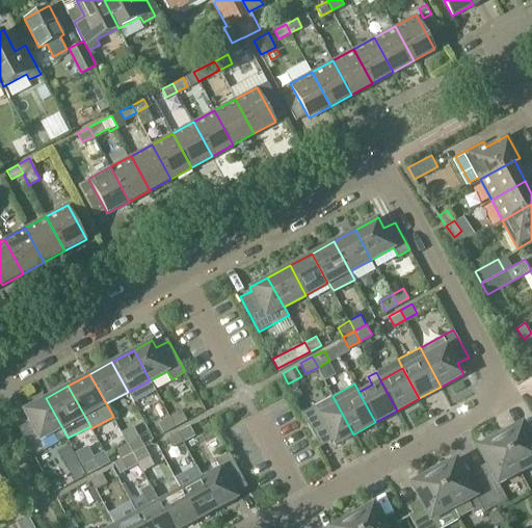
[(353,434),(333,396),(301,413),(319,444),(330,437),(335,444),(353,434)]
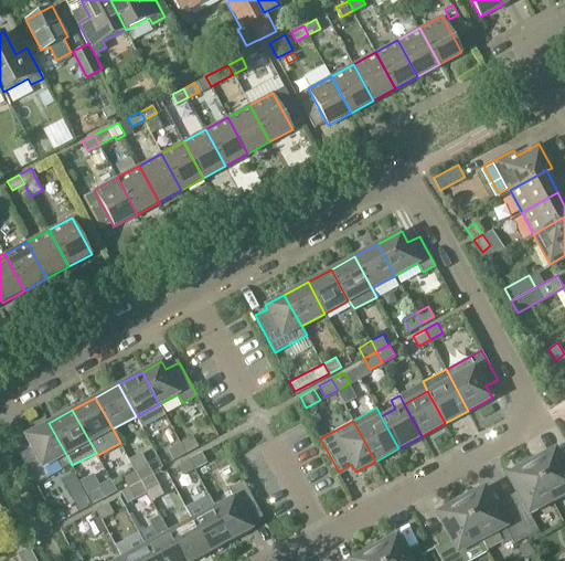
[(71,463),(49,423),(24,435),(31,447),(20,454),(35,483),(62,468),(71,463)]
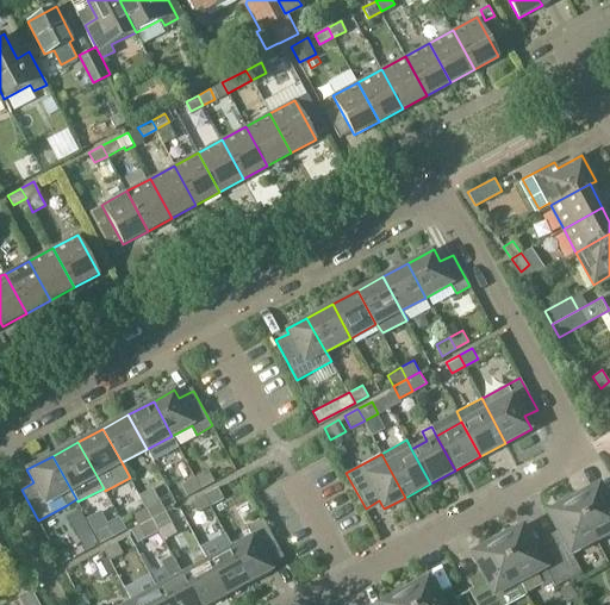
[(207,468),(194,475),(200,487),(213,480),(207,468)]
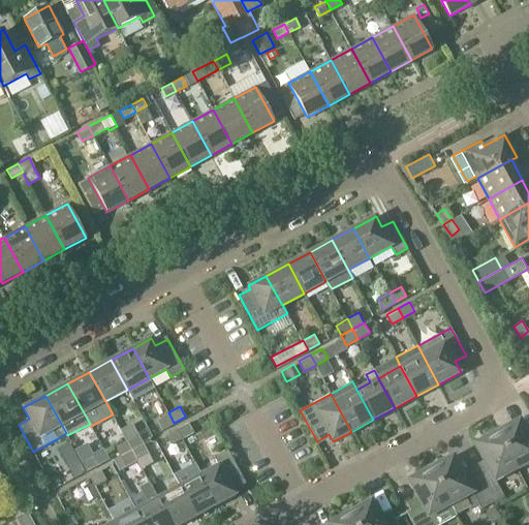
[(174,423),(168,412),(157,419),(162,429),(174,423)]
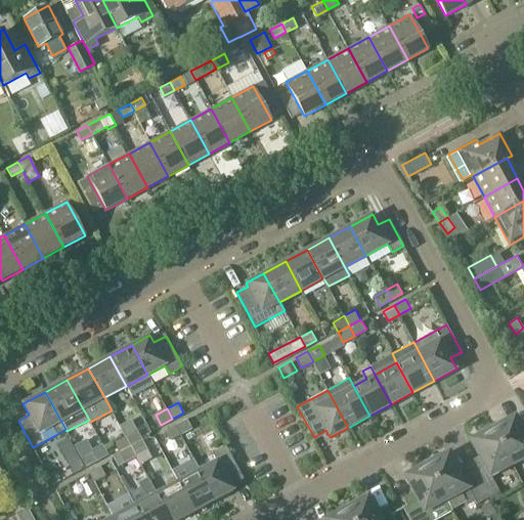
[(492,423),(490,424),(513,464),(523,458),(523,432),(515,416),(504,422),(495,422),(492,423)]
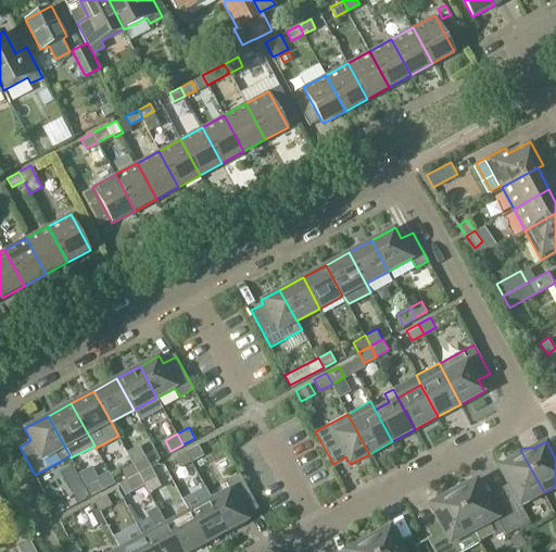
[(198,443),(186,450),(191,460),(193,459),(196,464),(206,459),(198,443)]
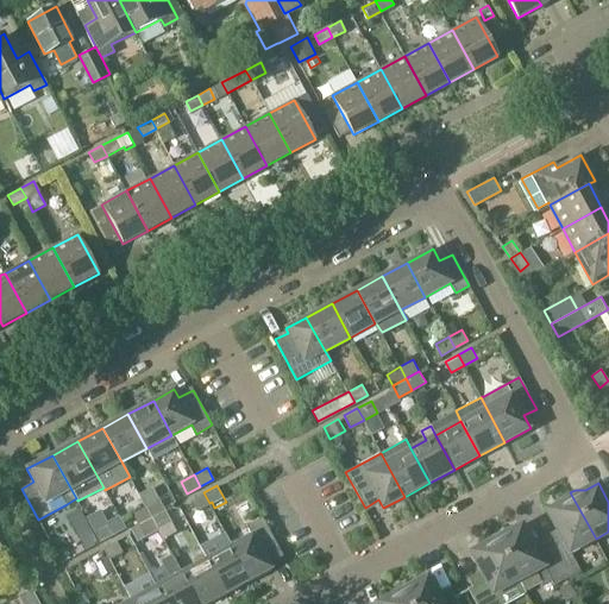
[(209,503),(203,492),(190,499),(196,511),(209,503)]
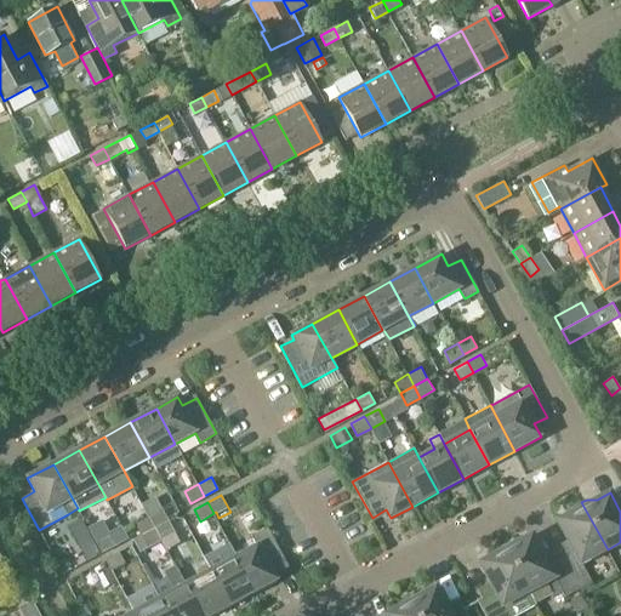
[(608,549),(581,502),(580,503),(576,506),(571,514),(558,522),(573,548),(559,555),(577,589),(592,581),(582,564),(608,549)]
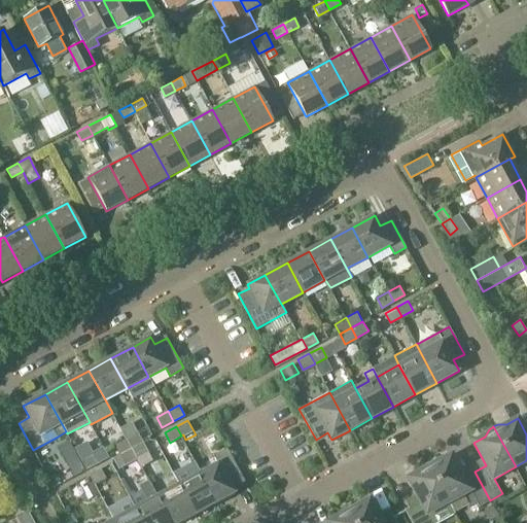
[(137,430),(126,438),(132,448),(143,442),(137,430)]
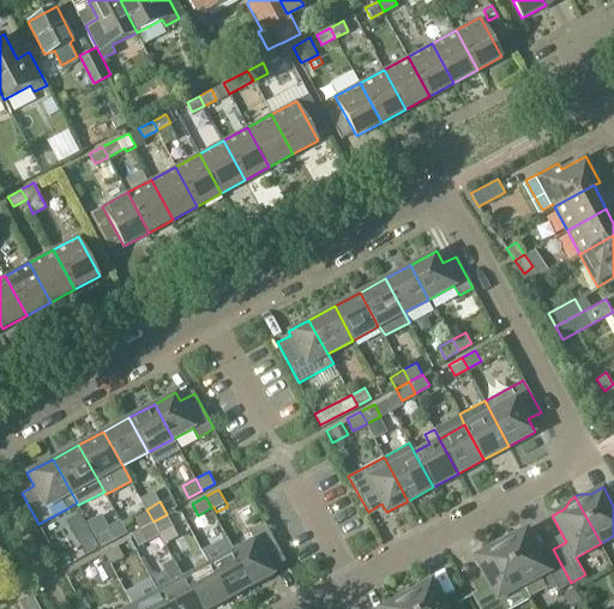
[(154,522),(146,510),(133,517),(139,529),(154,522)]
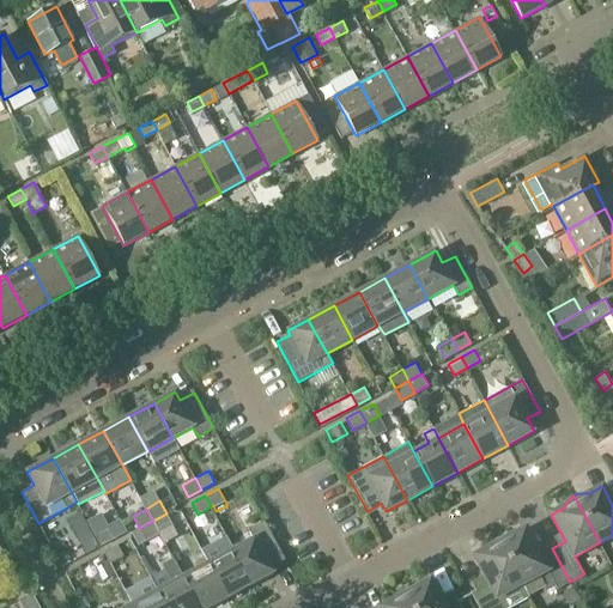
[(164,536),(175,530),(167,514),(153,521),(158,532),(161,530),(164,536)]
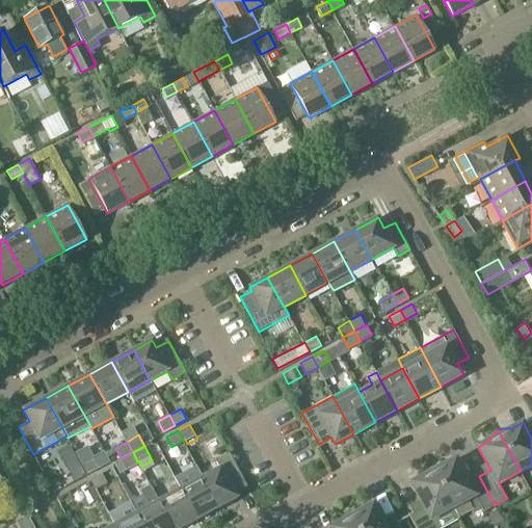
[(81,462),(87,472),(109,460),(104,449),(81,462)]
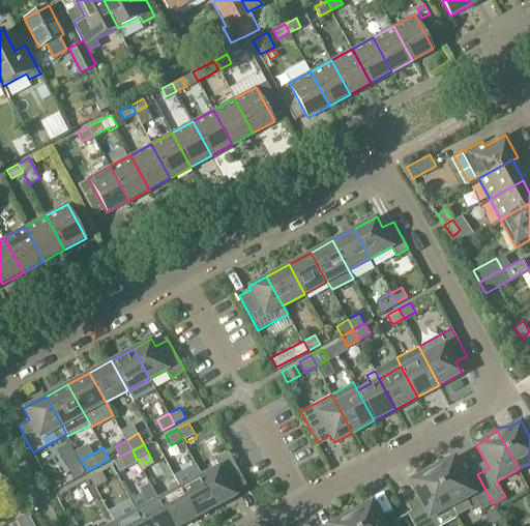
[(133,450),(120,457),(125,466),(137,460),(133,450)]
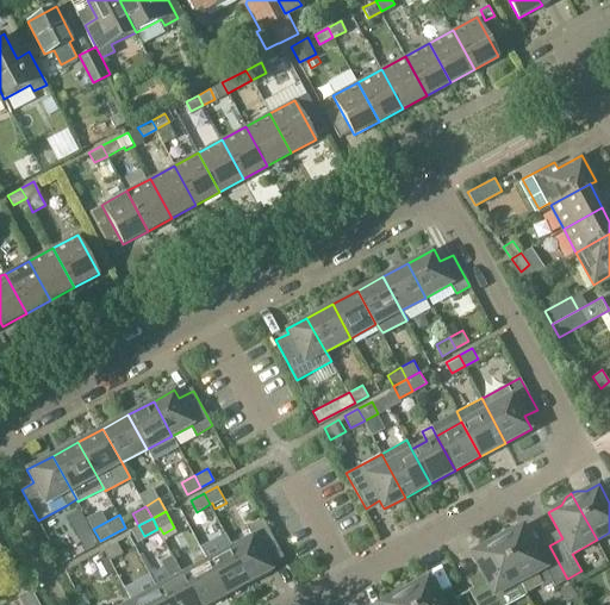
[(232,547),(251,581),(273,569),(268,561),(281,554),(262,518),(247,526),(251,536),(232,547)]
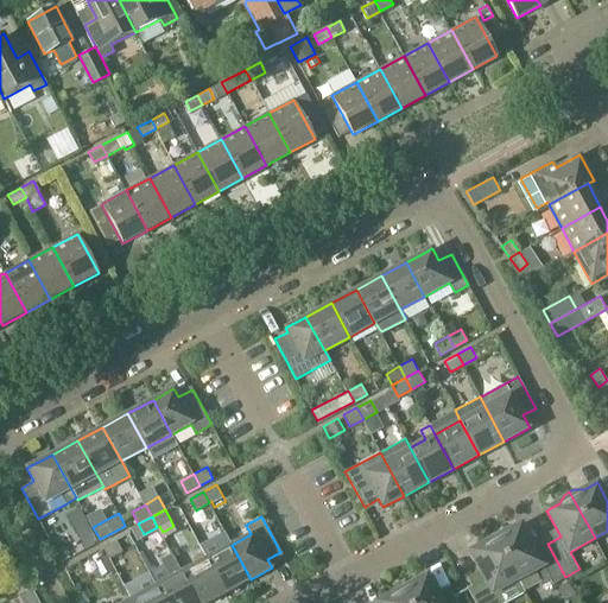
[(565,577),(548,544),(536,550),(521,524),(508,531),(499,531),(494,532),(493,533),(518,579),(534,571),(540,584),(550,578),(552,584),(565,577)]
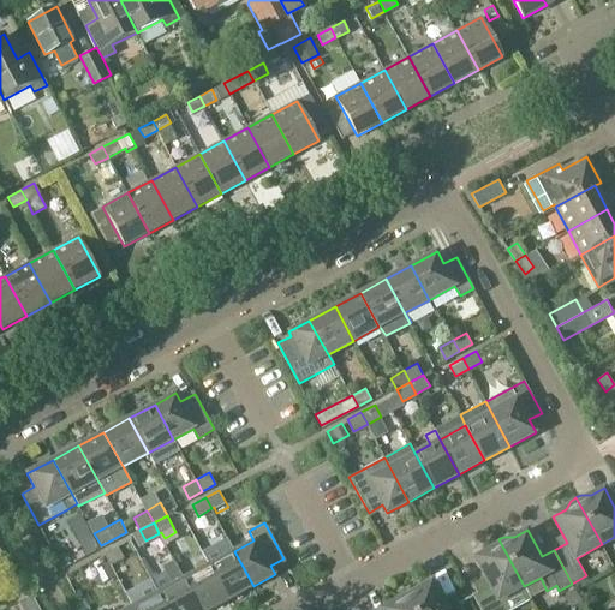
[(99,543),(94,533),(79,542),(84,551),(99,543)]
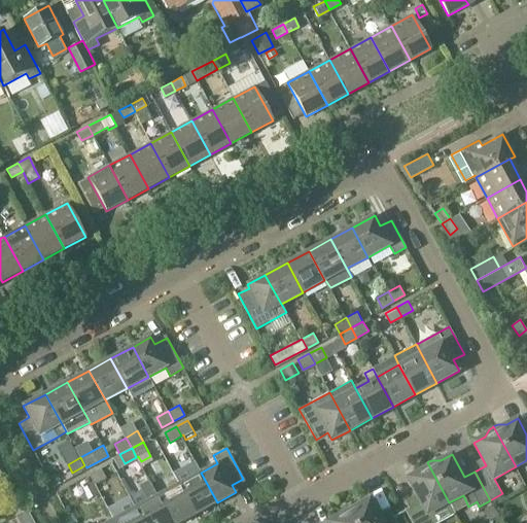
[(435,522),(455,513),(449,502),(427,462),(425,463),(423,465),(419,473),(407,479),(419,501),(409,508),(417,522),(435,522)]
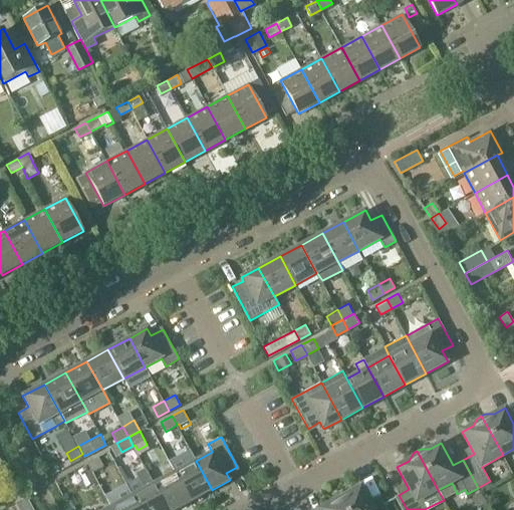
[(188,465),(175,472),(191,501),(212,490),(196,461),(192,453),(183,458),(188,465)]
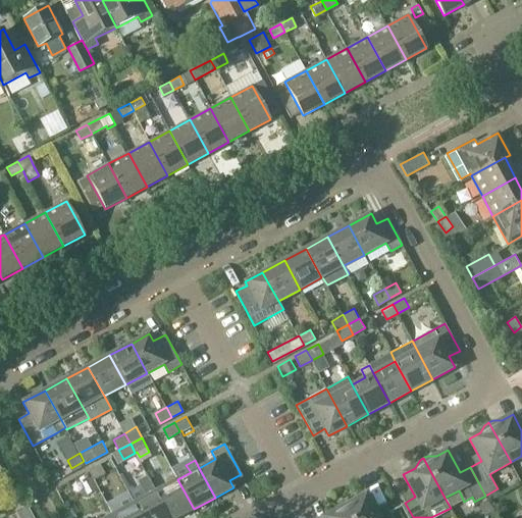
[(105,472),(100,463),(89,468),(94,478),(105,472)]
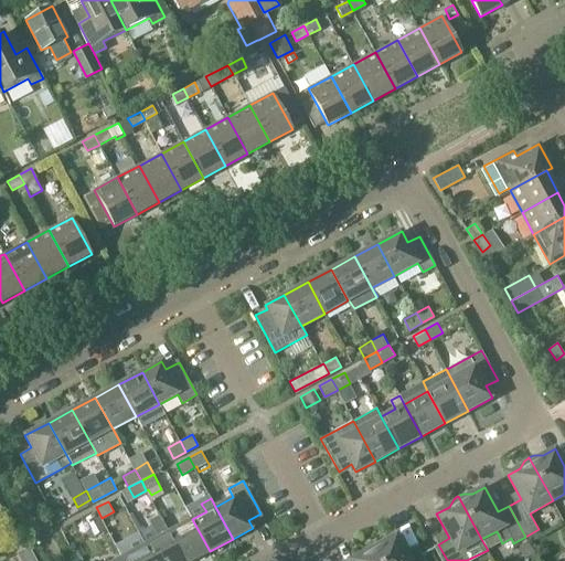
[(150,521),(159,538),(146,544),(153,560),(184,560),(169,532),(160,516),(150,521)]
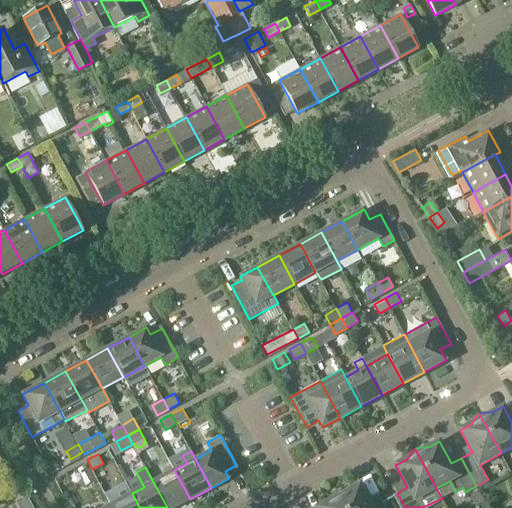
[(173,507),(190,499),(174,470),(153,482),(167,507),(173,507)]
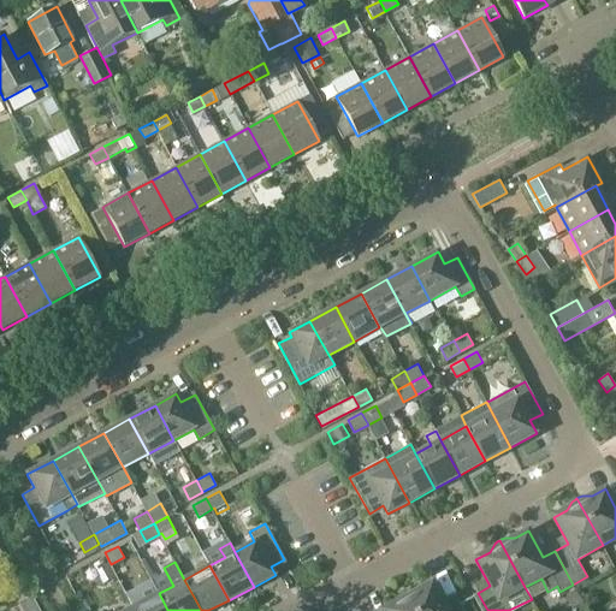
[(406,591),(403,592),(414,610),(465,610),(460,603),(448,610),(432,582),(419,589),(409,589),(406,591)]
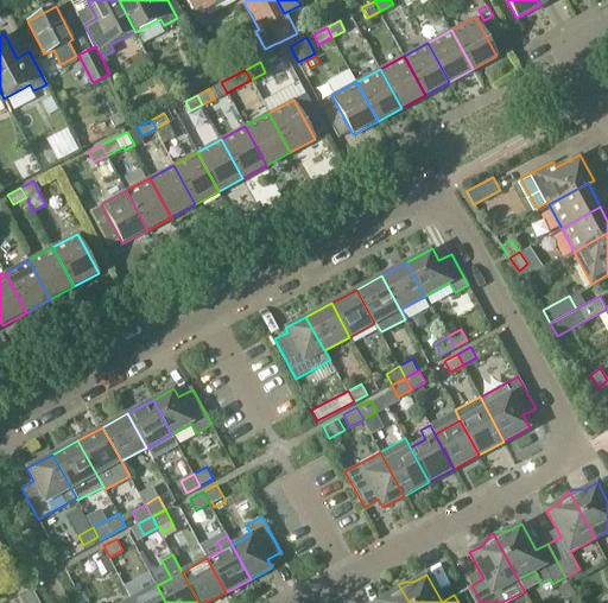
[(558,584),(565,598),(575,594),(569,579),(558,584)]
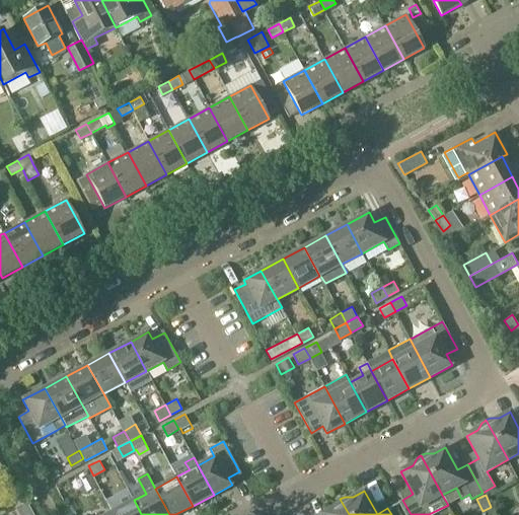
[(79,508),(74,499),(66,503),(71,512),(79,508)]
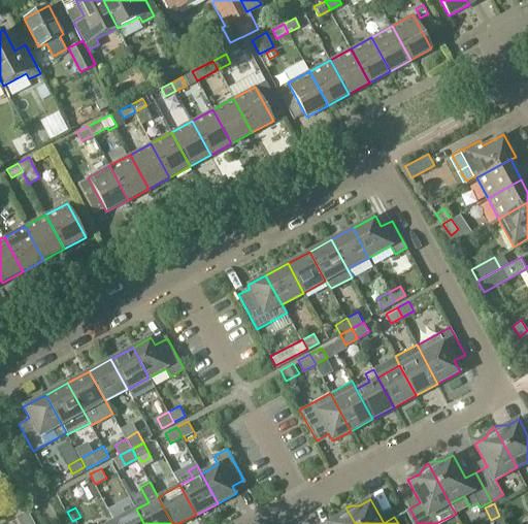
[(355,523),(345,508),(344,509),(341,511),(337,518),(326,523),(355,523)]
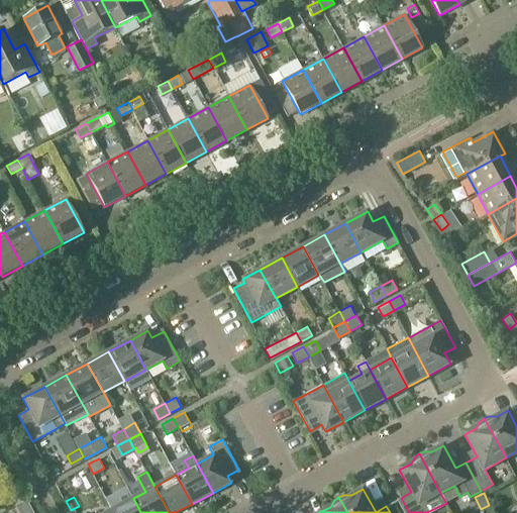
[(140,512),(133,498),(120,506),(116,498),(108,502),(112,510),(113,512),(140,512)]
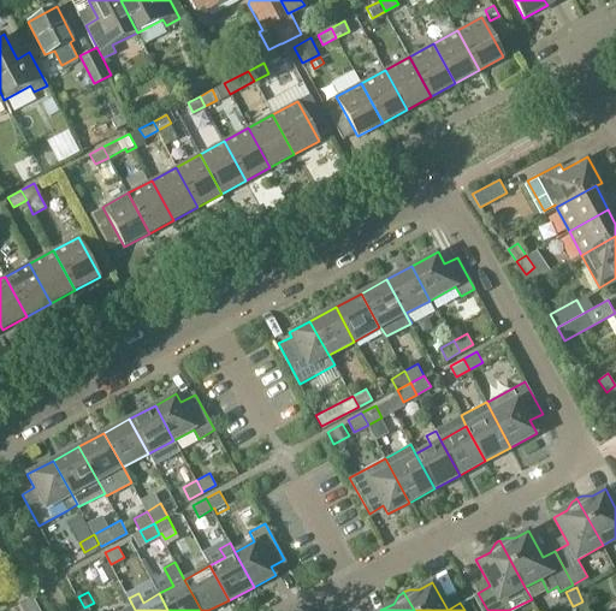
[(31,594),(18,601),(23,610),(41,610),(40,610),(33,595),(31,594)]
